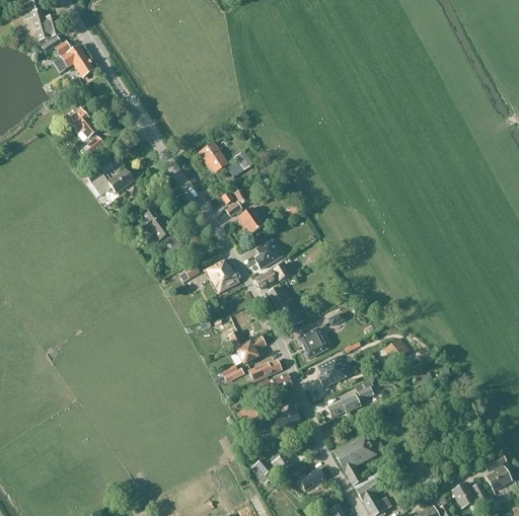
[(46,16),(42,0),(33,0),(26,2),(28,7),(22,9),(25,19),(31,17),(38,41),(40,40),(42,45),(41,46),(45,53),(61,42),(57,35),(57,34),(62,32),(57,12),(46,16)]
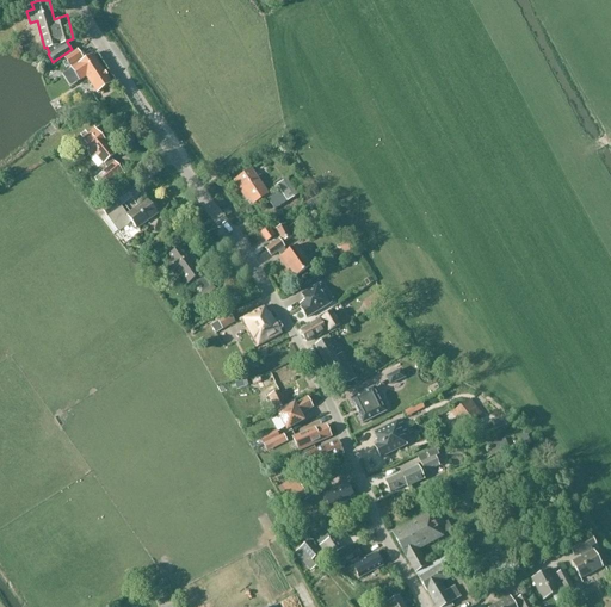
[(84,57),(78,47),(65,55),(80,79),(86,75),(97,91),(112,80),(93,51),(84,57)]
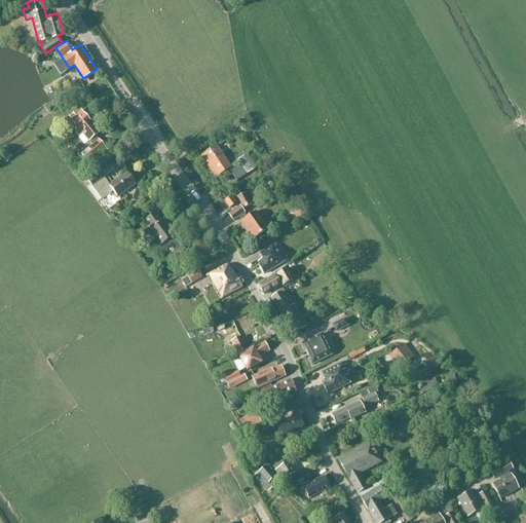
[(85,112),(83,109),(76,115),(75,113),(67,120),(78,134),(81,131),(91,143),(81,152),(90,163),(108,148),(96,134),(101,129),(94,122),(96,120),(87,110),(85,112)]
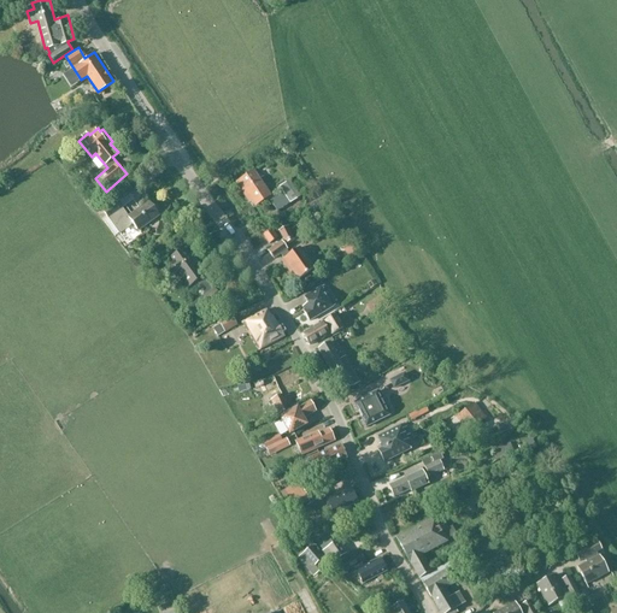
[(253,170),(238,181),(235,182),(244,194),(246,193),(254,205),(270,195),(253,170)]
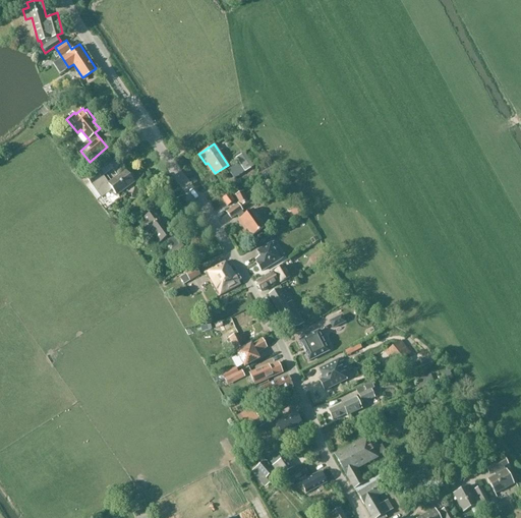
[(234,176),(251,166),(242,153),(236,156),(238,161),(228,167),(234,176)]
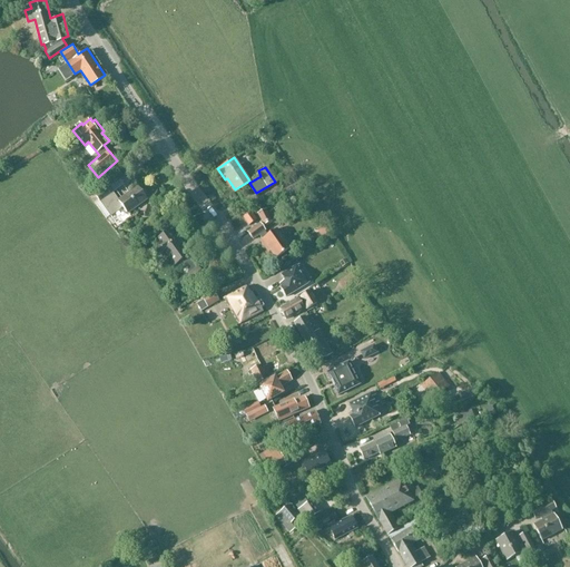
[(108,183),(95,193),(99,198),(96,202),(106,215),(109,213),(110,214),(123,205),(127,212),(148,197),(138,183),(118,197),(108,183)]
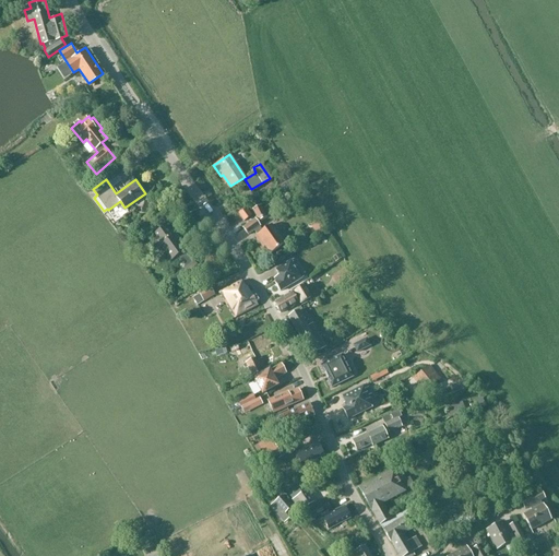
[(268,214),(261,202),(251,206),(258,220),(268,214)]
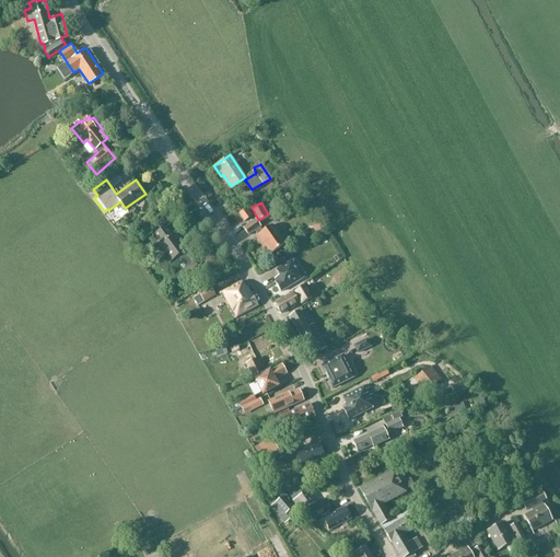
[(253,213),(246,205),(237,211),(244,220),(253,213)]
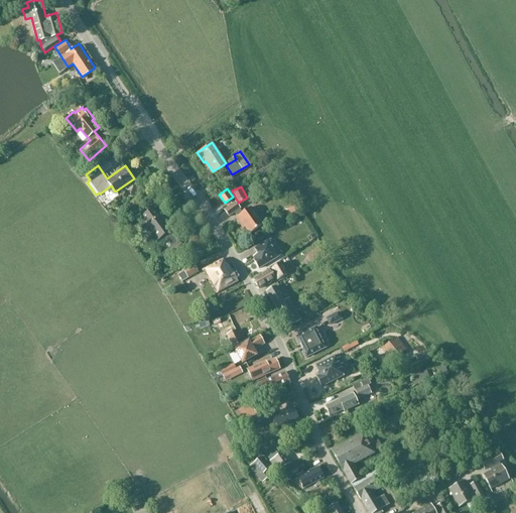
[(289,202),(293,211),(301,208),(297,199),(289,202)]
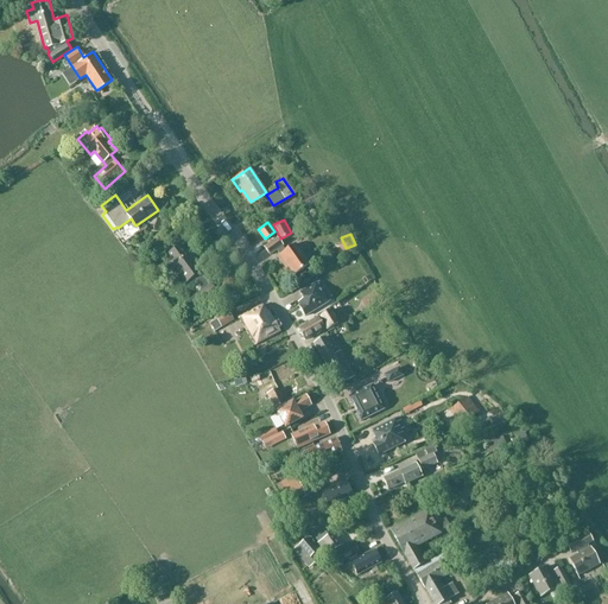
[(286,247),(277,235),(264,245),(270,253),(277,248),(279,252),(277,254),(285,267),(287,265),(293,273),(310,261),(296,241),(286,247)]
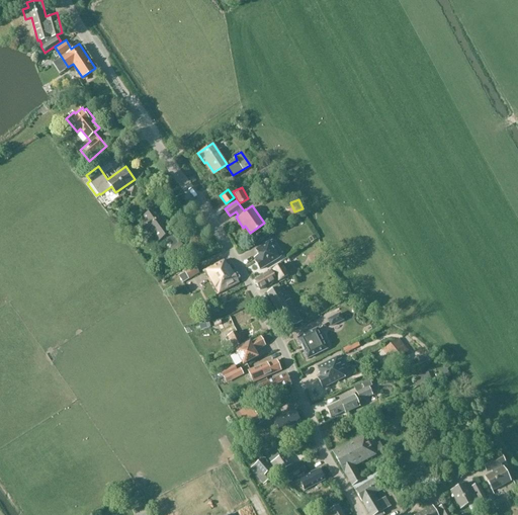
[(158,239),(164,234),(169,231),(153,207),(142,216),(144,218),(135,225),(143,235),(151,228),(158,239)]
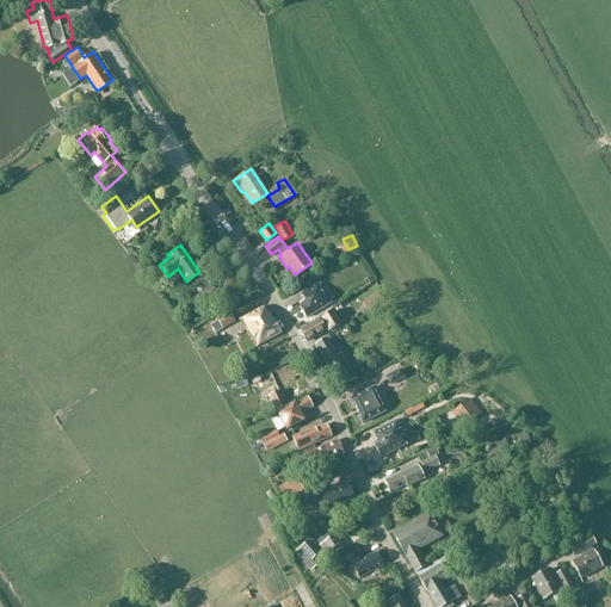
[(201,271),(199,272),(193,276),(203,289),(211,284),(201,271)]
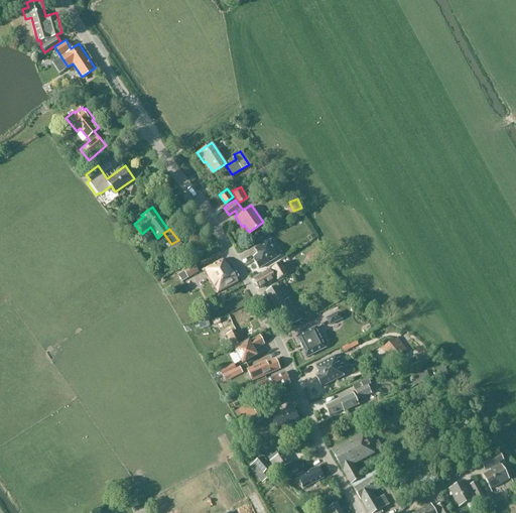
[(279,255),(268,237),(253,246),(257,252),(252,255),(253,257),(253,258),(259,267),(279,255)]
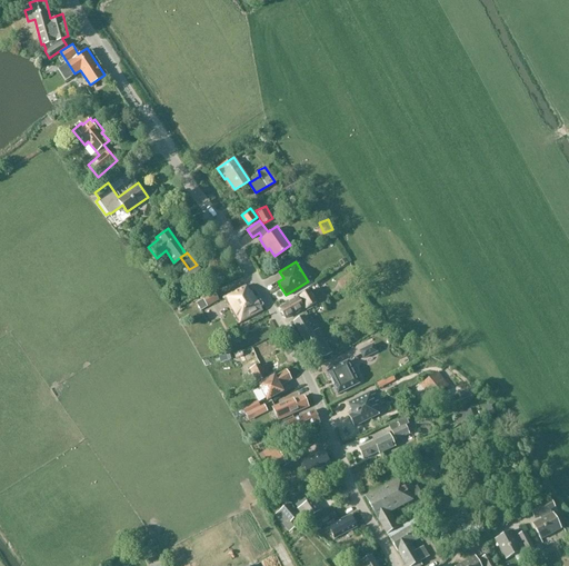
[(197,264),(197,265),(189,269),(177,279),(183,288),(203,272),(197,264)]
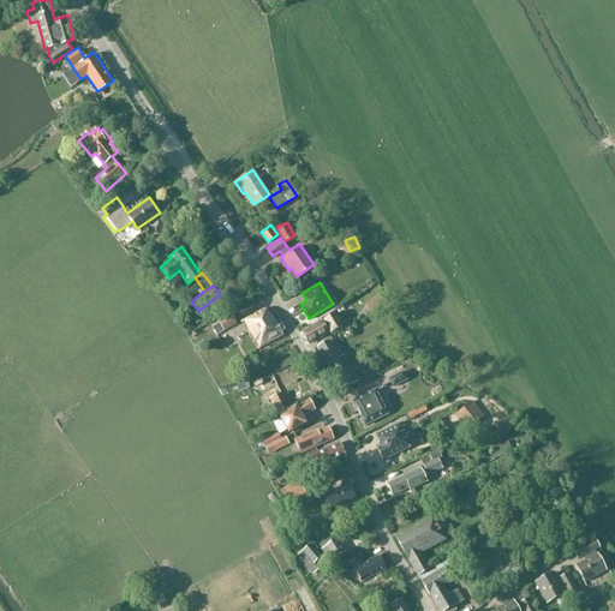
[(258,348),(284,334),(272,315),(270,316),(264,307),(243,321),(258,348)]
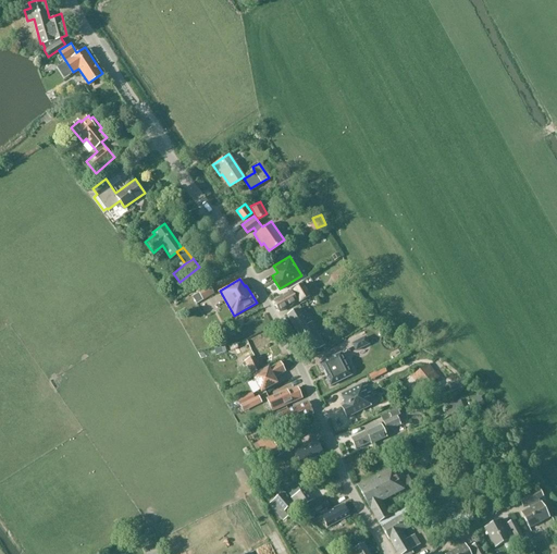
[(311,294),(304,281),(273,299),(280,310),(298,299),(299,300),(311,294)]
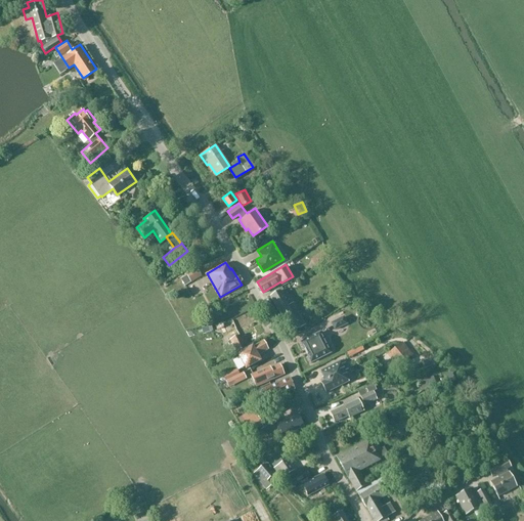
[(198,267),(188,272),(181,276),(185,284),(190,280),(191,280),(202,274),(198,267)]
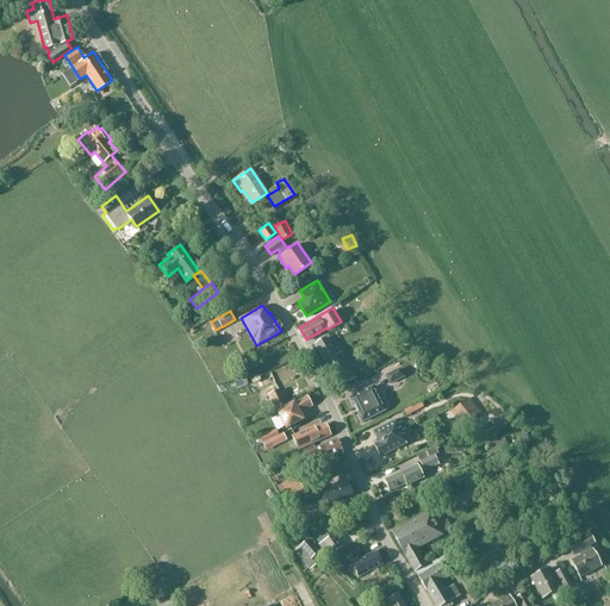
[(352,379),(352,378),(356,375),(342,349),(336,353),(327,335),(313,342),(338,387),(352,379)]
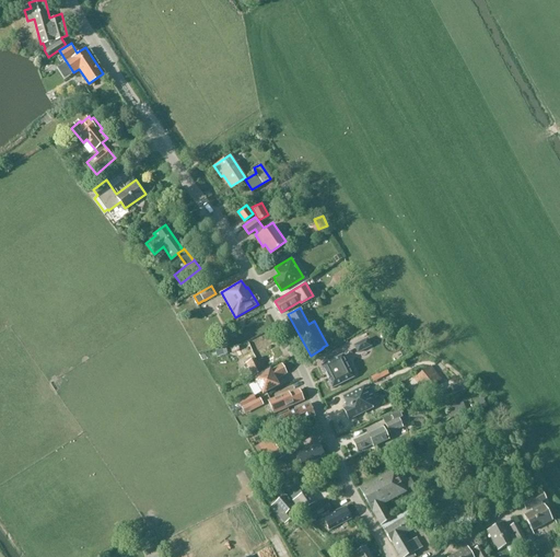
[(358,351),(372,344),(368,336),(353,343),(358,351)]
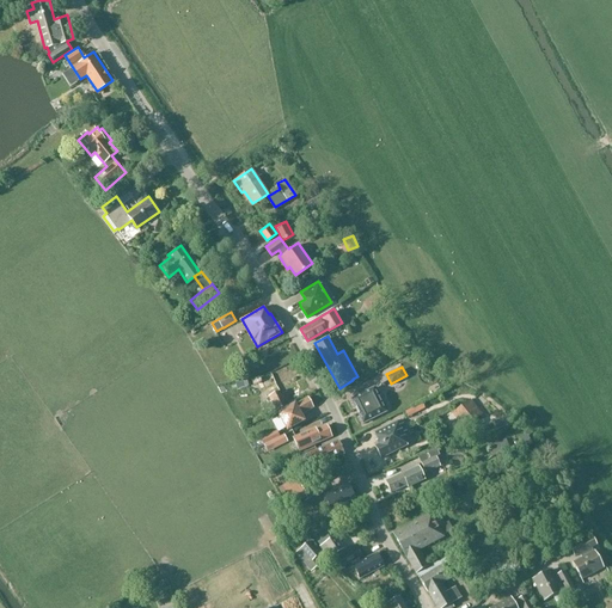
[(374,385),(352,397),(363,421),(386,410),(378,394),(380,393),(377,385),(374,386),(374,385)]
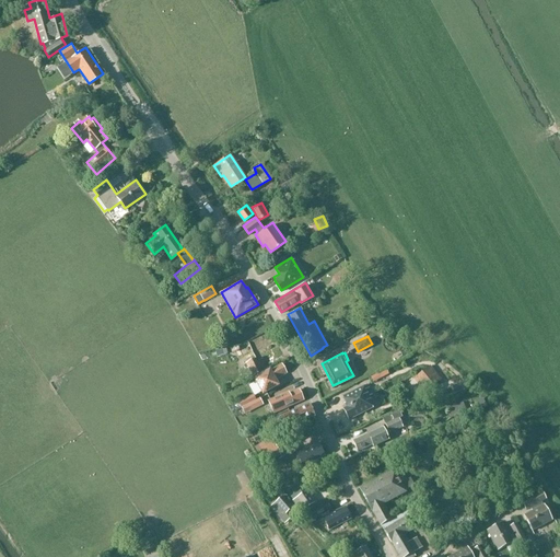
[(258,358),(256,356),(243,362),(251,376),(264,370),(263,369),(267,367),(261,357),(258,358)]
